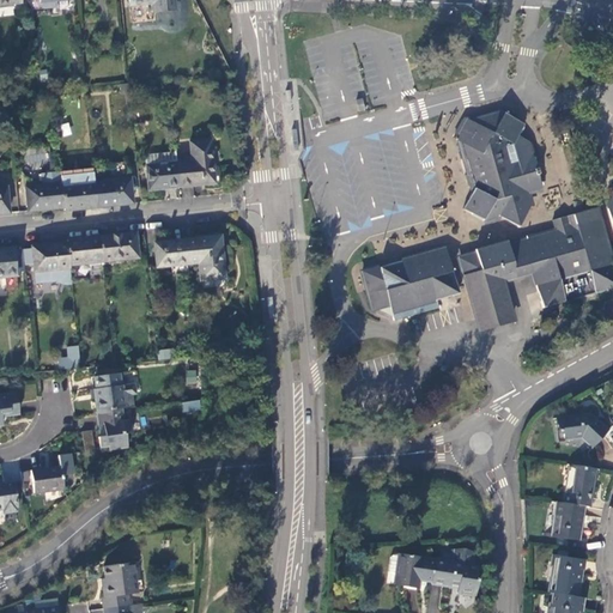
[(174,11),(173,0),(131,0),(132,5),(156,2),(157,12),(174,11)]
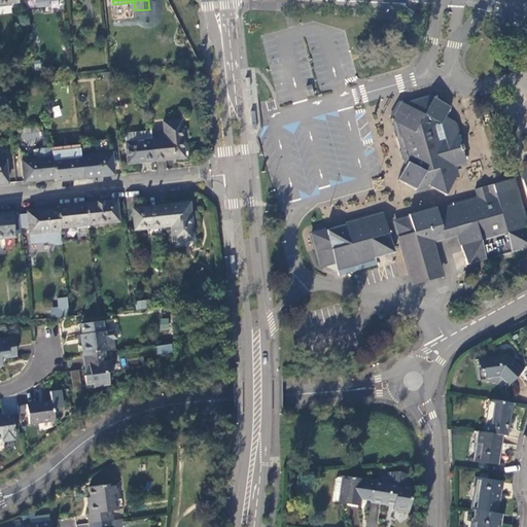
[(447,195),(450,190),(457,178),(454,164),(465,160),(458,134),(457,134),(446,137),(443,123),(445,117),(451,107),(433,99),(406,105),(397,121),(400,135),(402,142),(407,154),(409,162),(399,179),(408,184),(417,189),(421,181),(437,189),(447,195)]
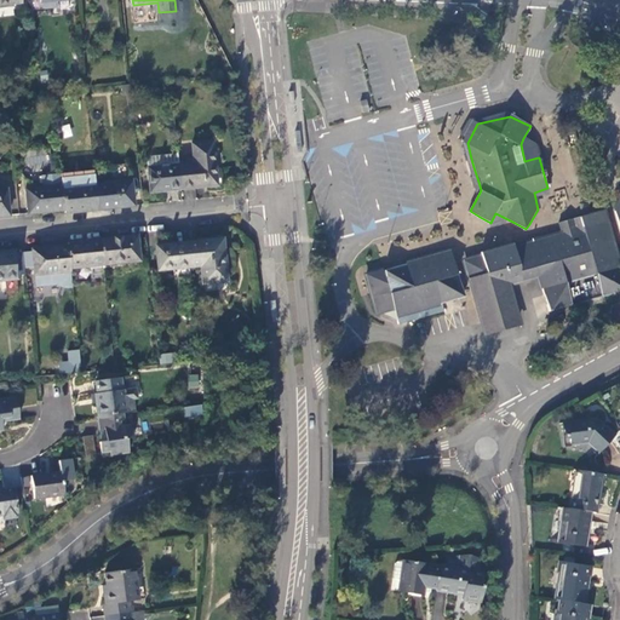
[(468,143),(477,124),(470,121),(466,121),(464,128),(460,136),(460,138),(468,143)]
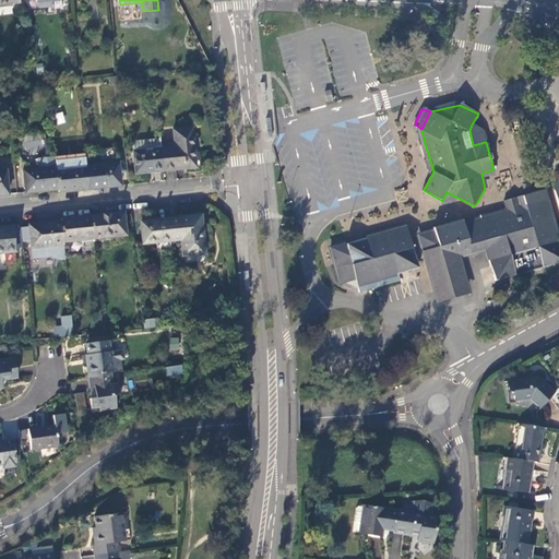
[(473,145),(485,142),(482,130),(472,125),(470,130),(473,145)]
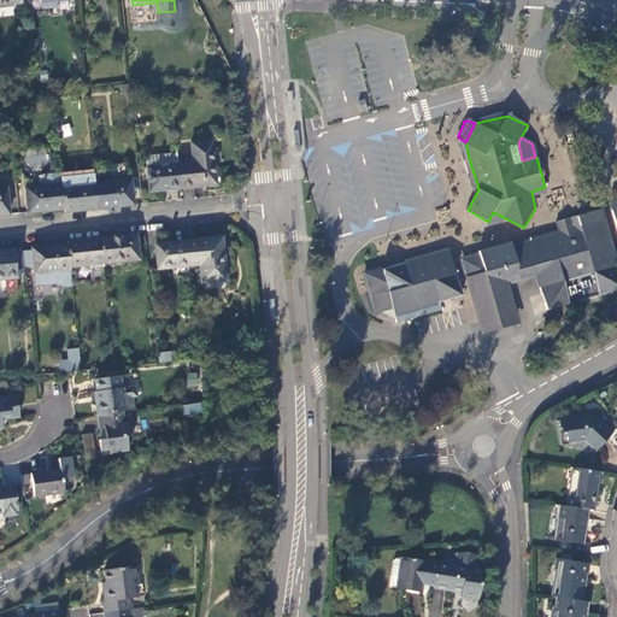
[(178,164),(181,188),(197,187),(197,175),(203,174),(204,180),(206,180),(207,183),(211,182),(211,186),(217,186),(212,142),(193,145),(195,163),(178,164)]
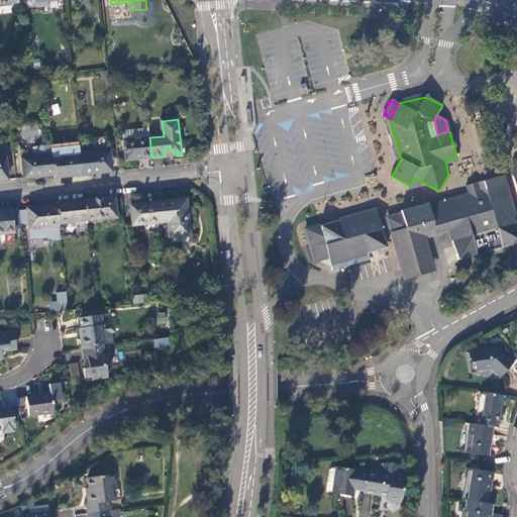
[(149,137),(149,131),(123,134),(124,140),(126,161),(151,158),(149,137)]
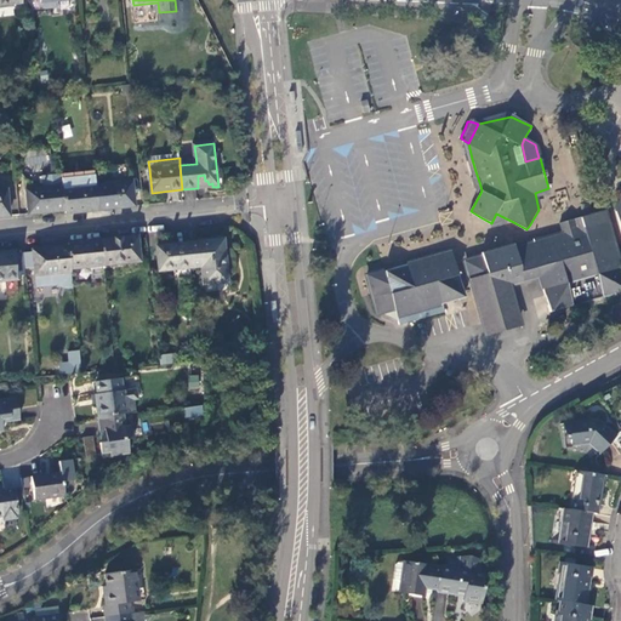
[(27,191),(27,192),(29,215),(66,211),(63,189),(62,175),(43,177),(44,189),(27,191)]
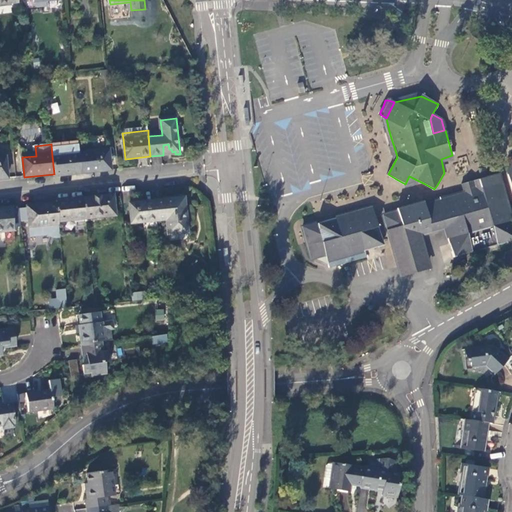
[(109,150),(79,153),(81,174),(96,172),(96,169),(111,167),(109,150)]
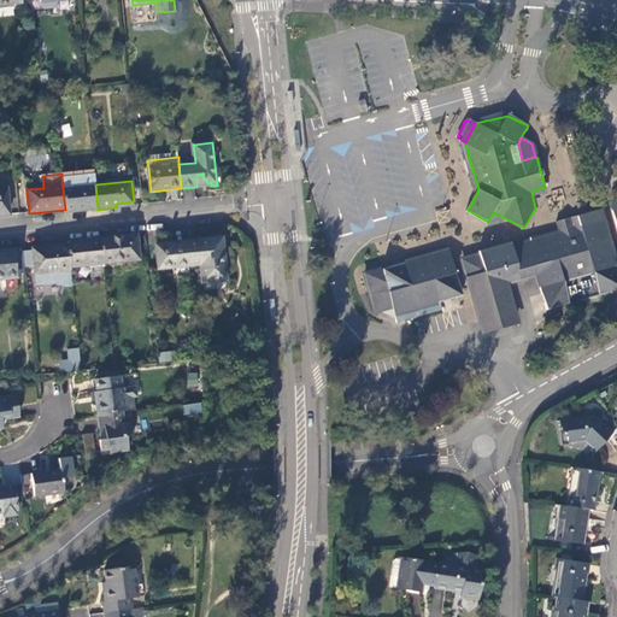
[(65,210),(65,213),(98,210),(95,184),(63,188),(65,210)]
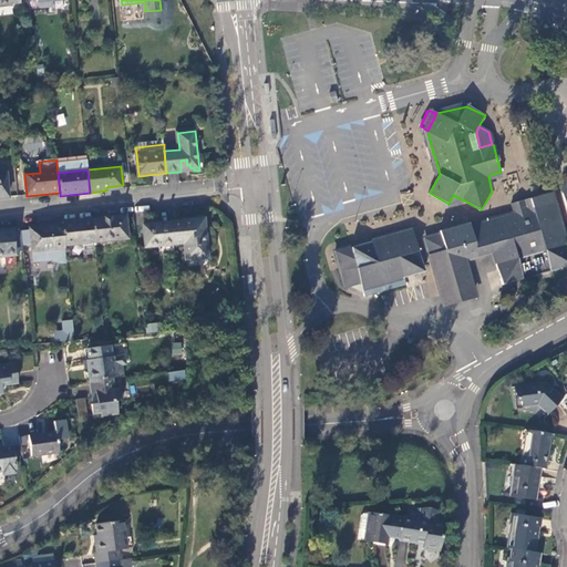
[(554,204),(550,192),(542,194),(511,203),(513,212),(487,218),(488,223),(554,204)]
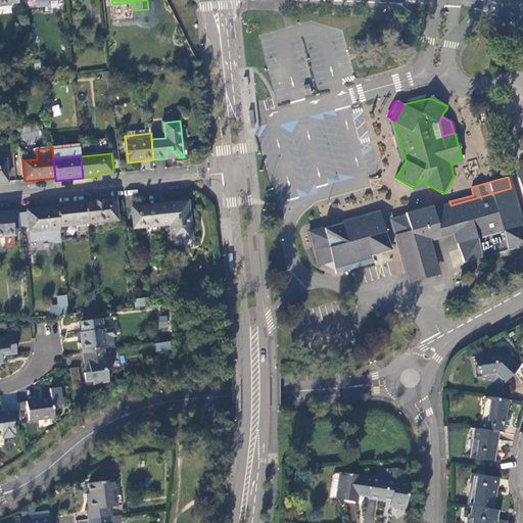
[(437,274),(428,241),(442,237),(454,234),(456,241),(463,264),(522,247),(522,236),(511,188),(450,205),(438,209),(434,210),(427,212),(421,214),(416,216),(399,220),(393,222),(400,247),(411,281),(437,274)]
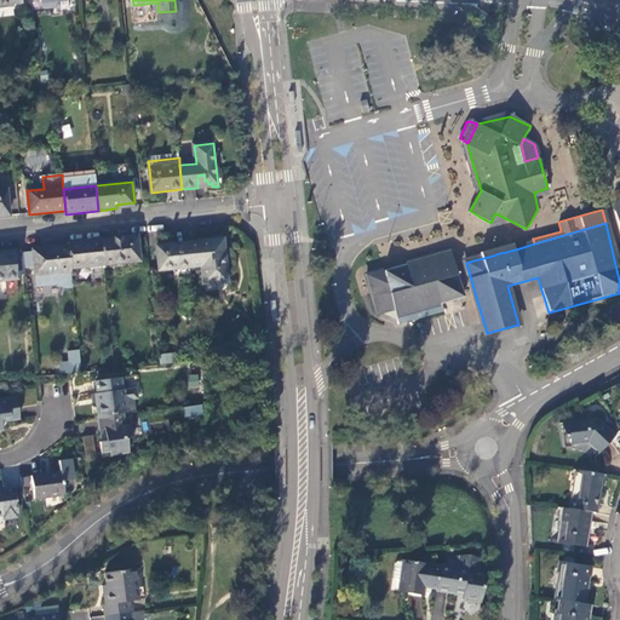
[(141,262),(137,237),(102,241),(104,265),(124,263),(138,262),(141,262)]
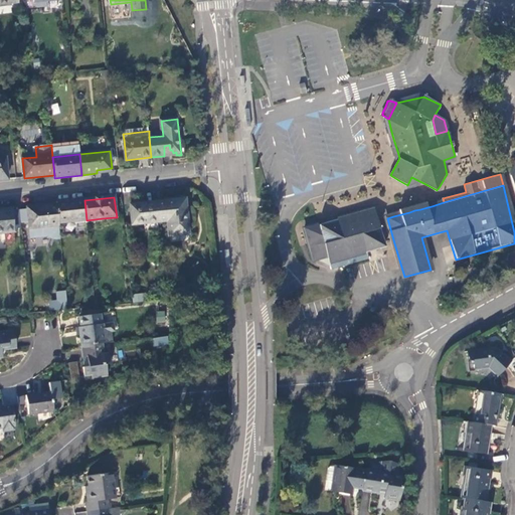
[(84,200),(56,203),(57,205),(58,222),(87,220),(84,200)]
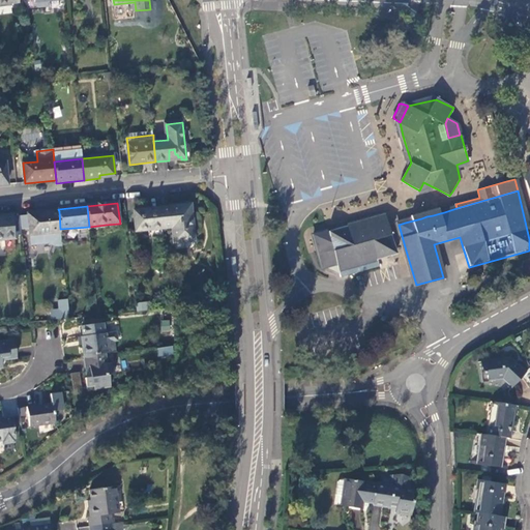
[(192,206),(160,209),(160,213),(163,230),(172,228),(174,243),(195,241),(192,206)]
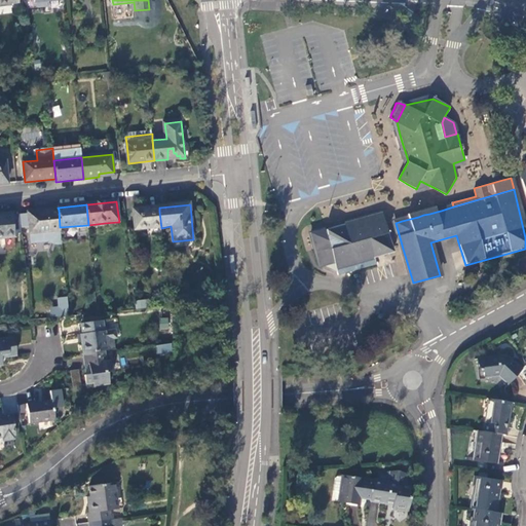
[(153,236),(161,235),(161,228),(159,212),(144,212),(143,209),(133,210),(136,229),(151,228),(153,236)]
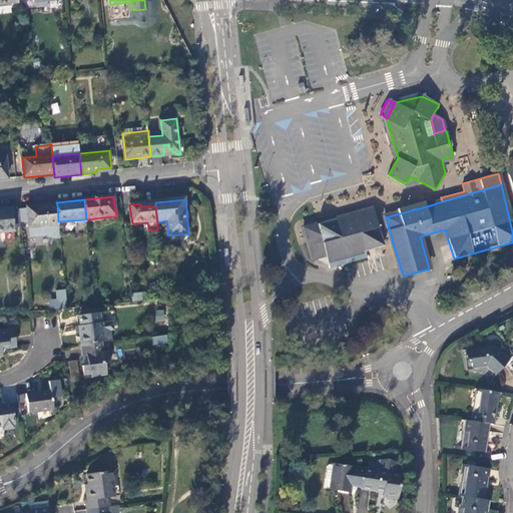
[(58,221),(57,204),(27,207),(27,209),(19,210),(20,222),(28,221),(30,237),(48,235),(51,237),(54,238),(57,238),(60,238),(58,221)]
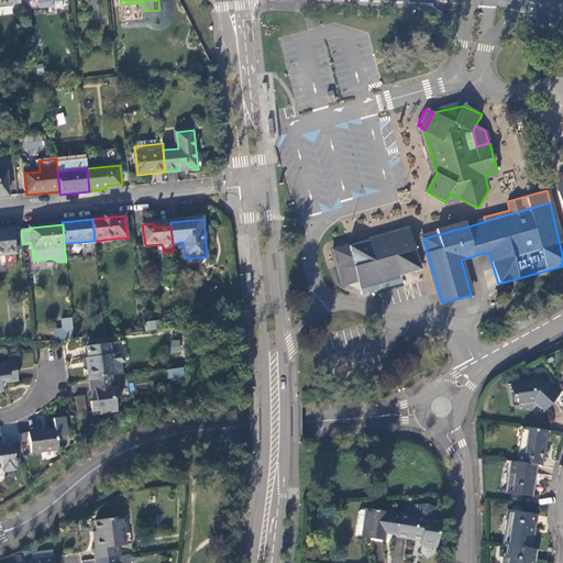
[(420,269),(410,229),(379,238),(373,240),(348,246),(346,246),(341,249),(332,251),(341,284),(349,282),(354,280),(357,279),(362,295),(385,288),(403,283),(400,275),(420,269)]
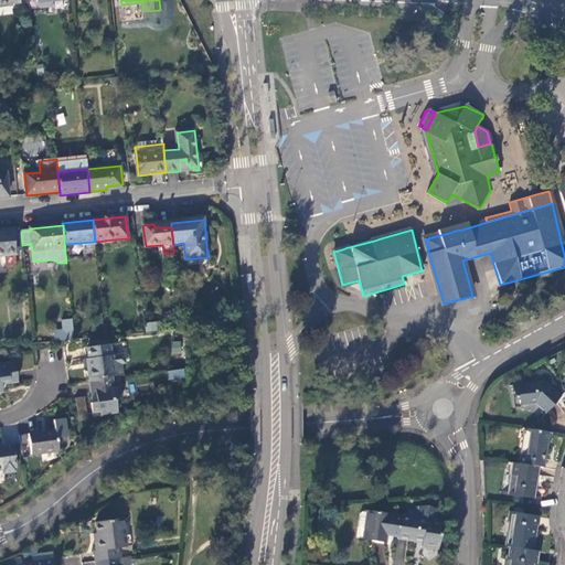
[(0,231),(0,256),(16,255),(12,231),(0,231)]
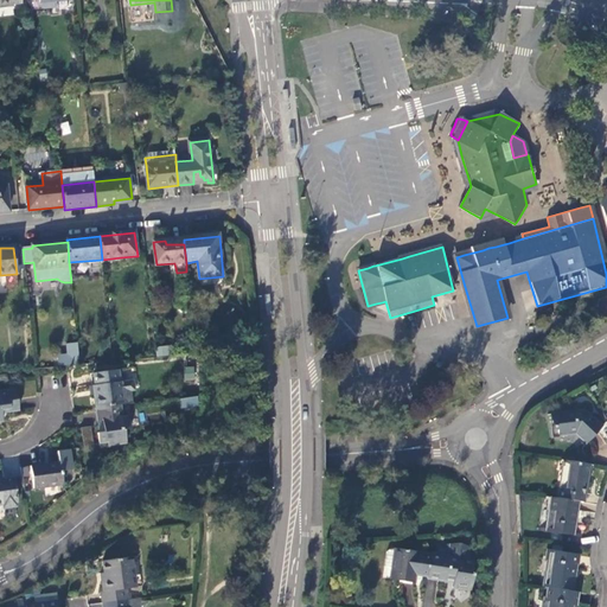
[(65,343),(66,353),(57,355),(58,365),(80,363),(77,342),(65,343)]
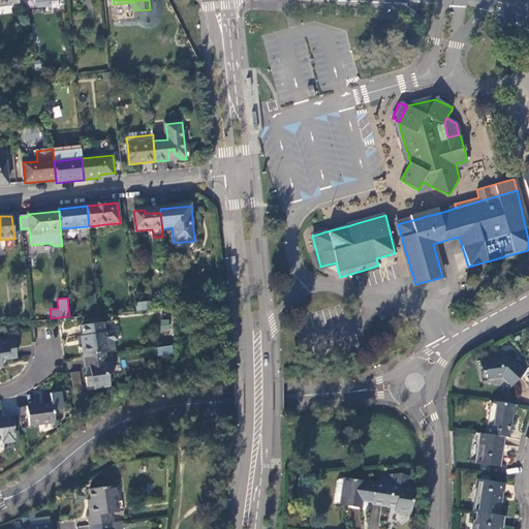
[(136,309),(147,310),(148,302),(137,301),(136,309)]
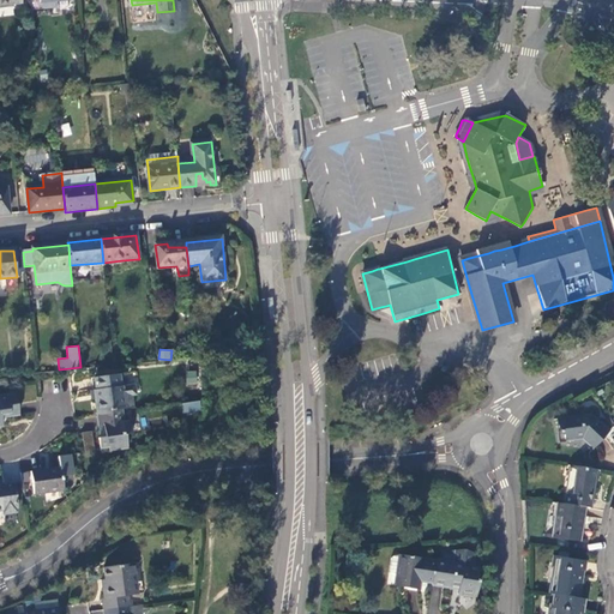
[(186,371),(186,384),(197,385),(197,371),(186,371)]
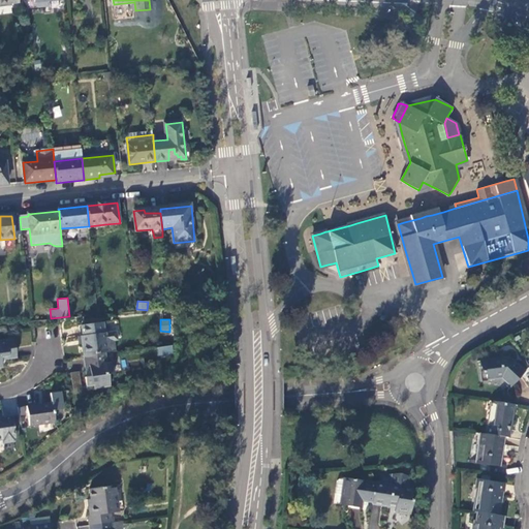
[(82,346),(84,356),(105,354),(107,353),(116,352),(114,342),(118,342),(117,332),(105,334),(103,323),(82,327),(84,345),(82,346)]
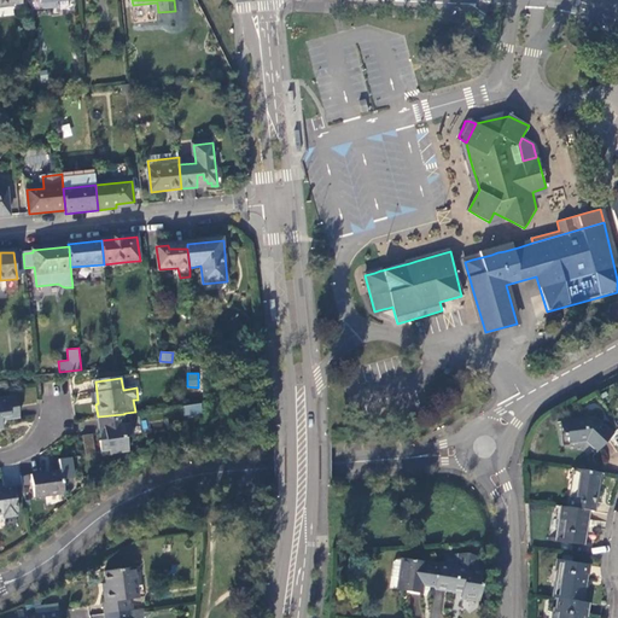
[(17,396),(0,398),(0,430),(0,420),(21,418),(17,396)]
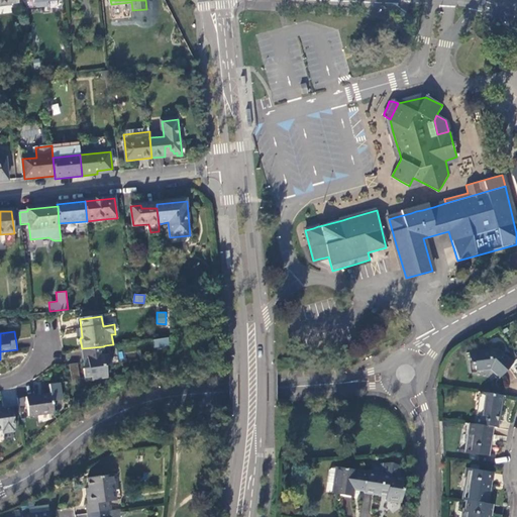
[(169,337),(152,338),(154,347),(170,345),(169,337)]
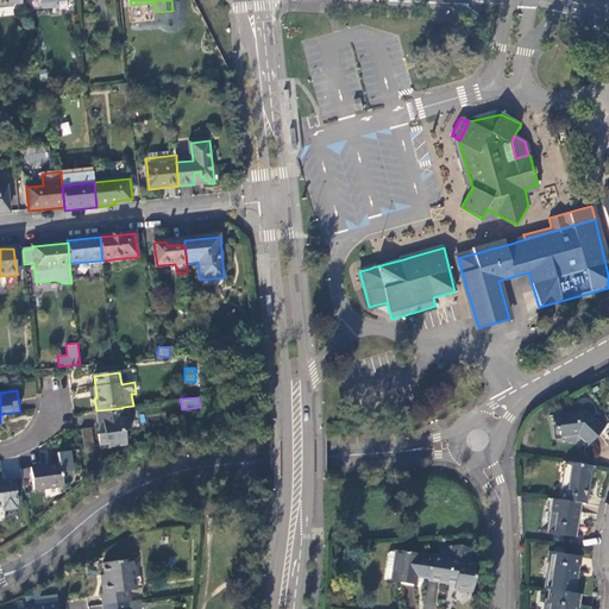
[(121,408),(96,410),(99,435),(98,435),(99,446),(107,446),(108,450),(126,446),(125,432),(130,432),(129,419),(123,419),(121,408)]
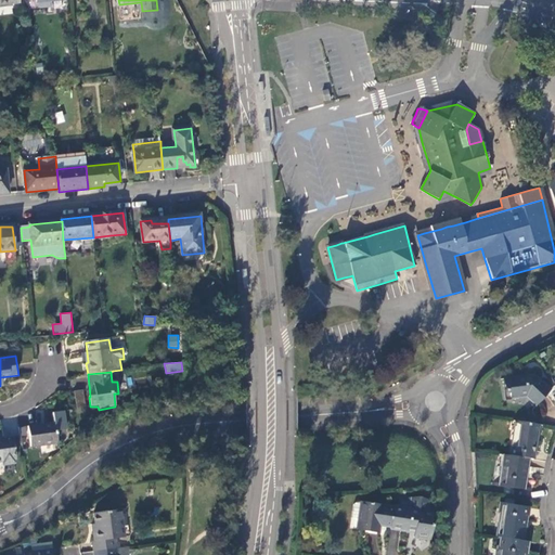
[(505,379),(507,398),(527,397),(537,405),(550,391),(533,376),(505,379)]
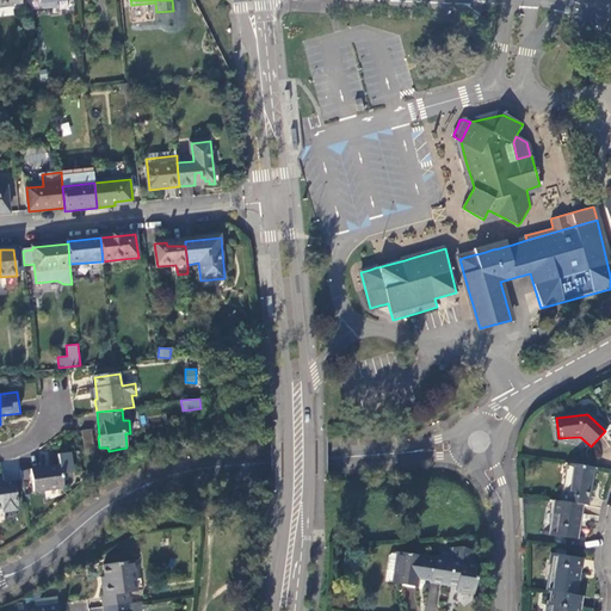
[(92,429),(81,430),(85,454),(94,452),(92,429)]
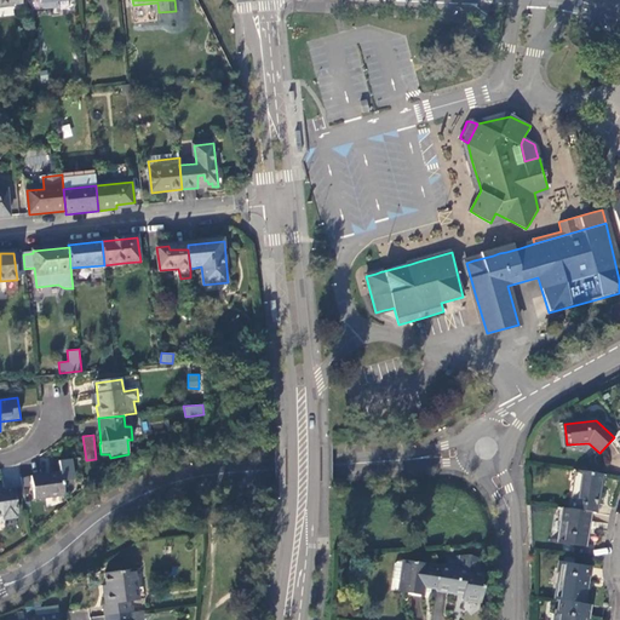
[(32,477),(34,499),(64,495),(63,482),(74,481),(72,460),(59,461),(61,474),(32,477)]
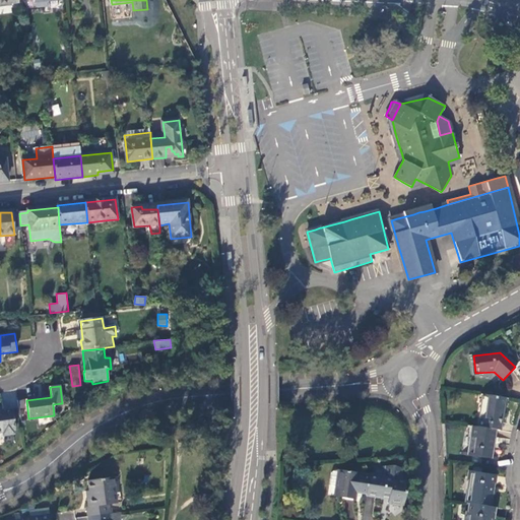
[(506,397),(485,394),(480,428),(497,430),(500,430),(506,397)]
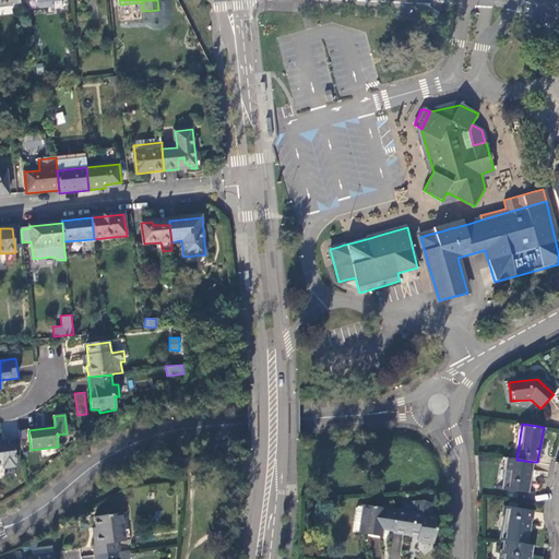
[(14,440),(7,441),(0,441),(0,465),(4,465),(6,468),(18,466),(14,440)]
